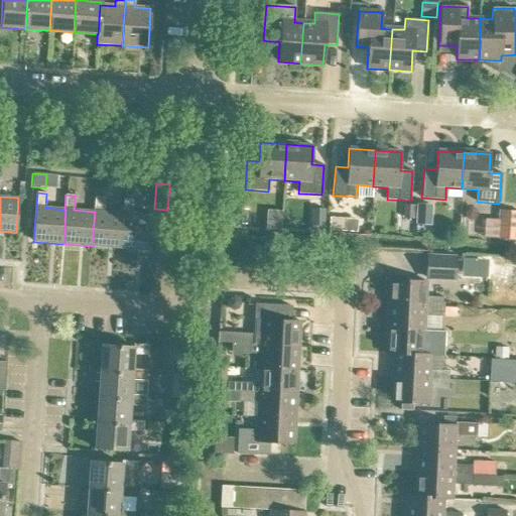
[(95,212),(92,246),(121,248),(123,214),(122,214),(103,213),(104,198),(95,197),(94,212),(95,212)]
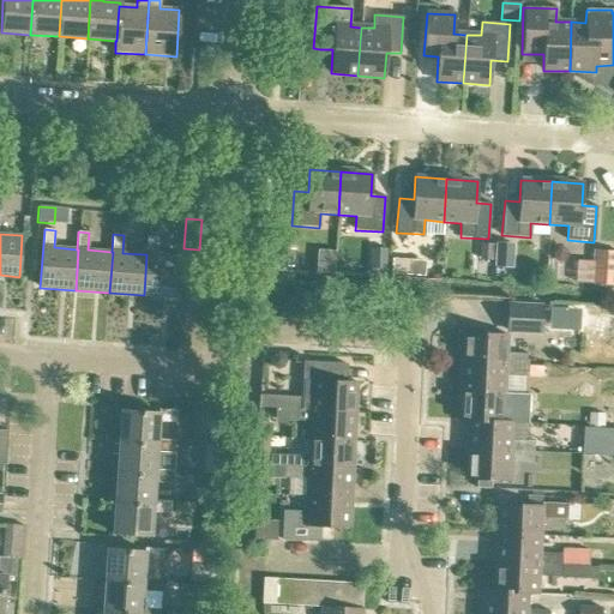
[(146,254),(144,295),(178,298),(181,257),(156,256),(158,238),(146,238),(145,254),(146,254)]
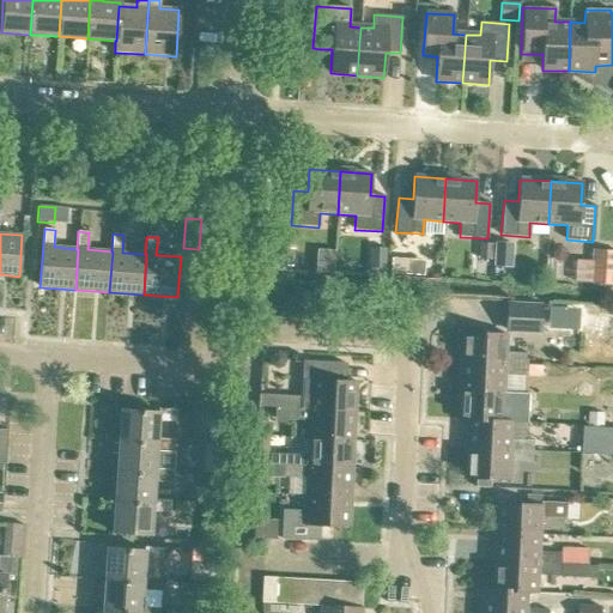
[(493,244),(480,243),(479,259),(492,259),(493,244)]
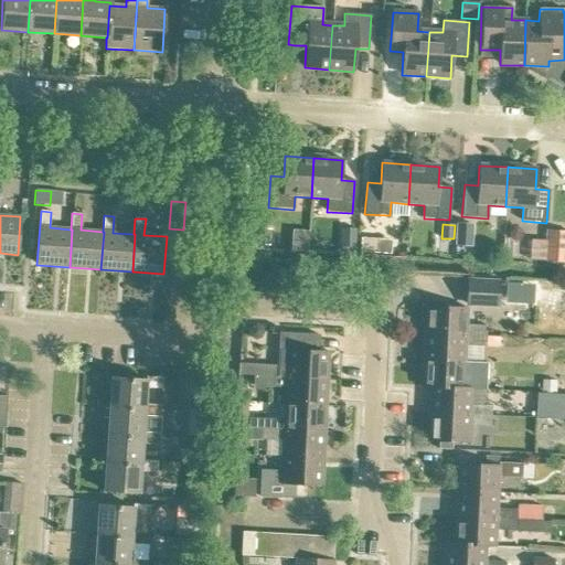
[(457,224),(456,246),(472,247),(473,224),(457,224)]
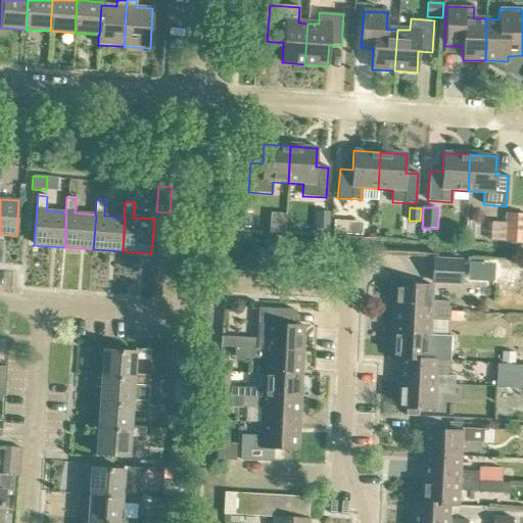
[(249,228),(250,212),(239,211),(237,227),(249,228)]
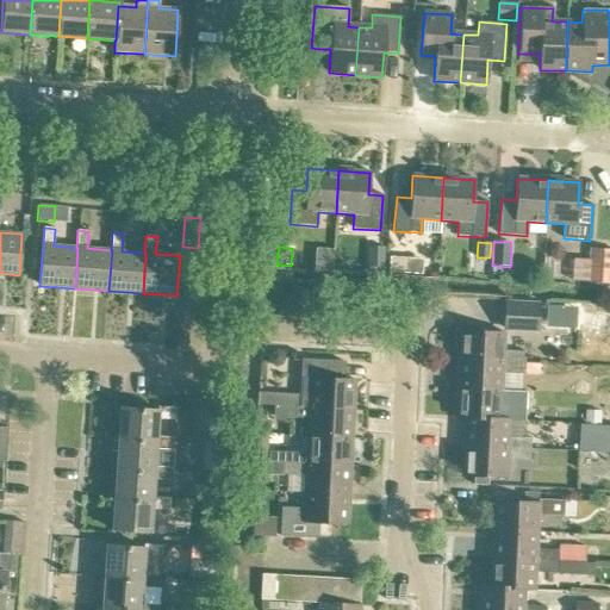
[(369,255),(369,267),(383,268),(384,256),(384,249),(371,248),(369,255)]
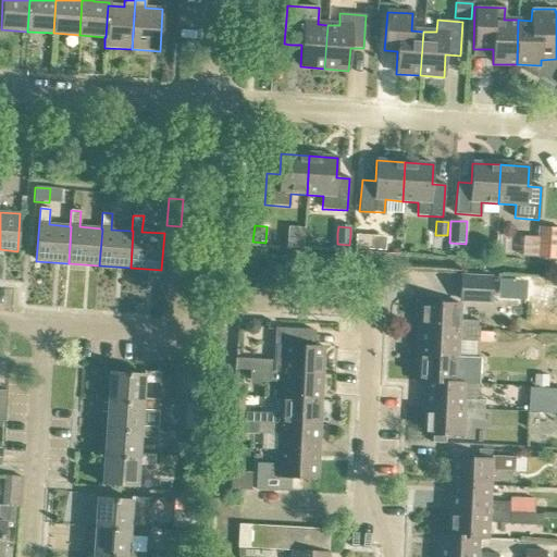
[(535,258),(556,259),(556,229),(537,227),(535,258)]
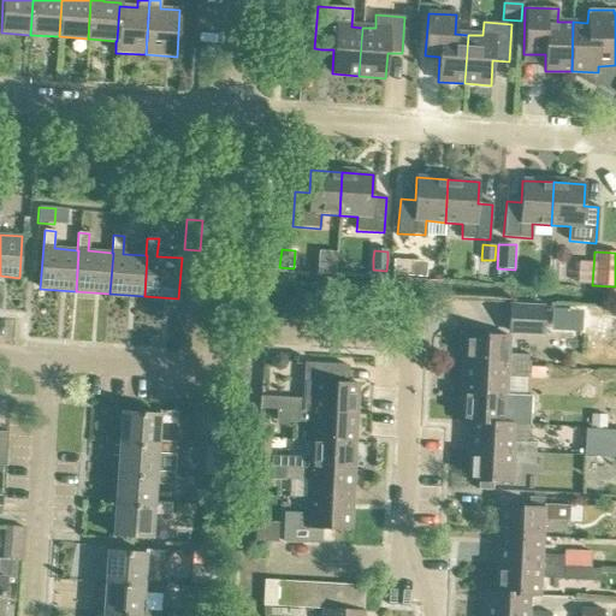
[(508,304),(507,336),(544,337),(545,306),(508,304)]
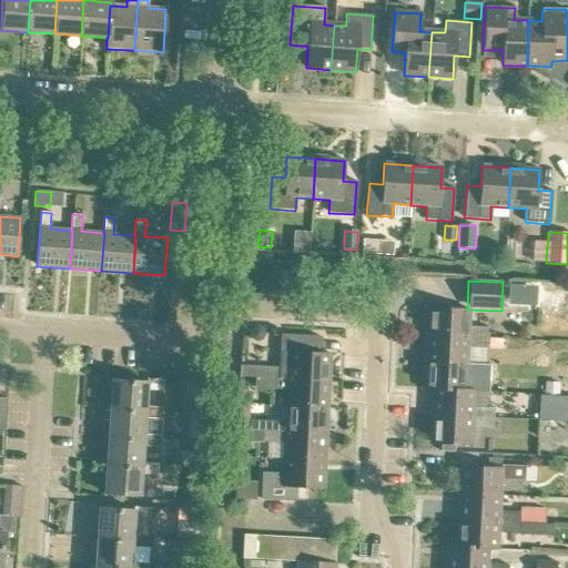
[(426,308),(425,336),(488,338),(488,328),(468,327),(469,311),(426,308)]
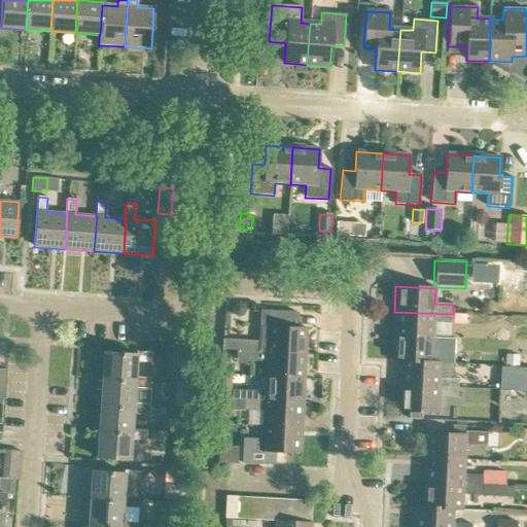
[(226,341),(226,351),(247,351),(305,354),(306,328),(295,328),(295,313),(260,311),(259,342),(226,341)]
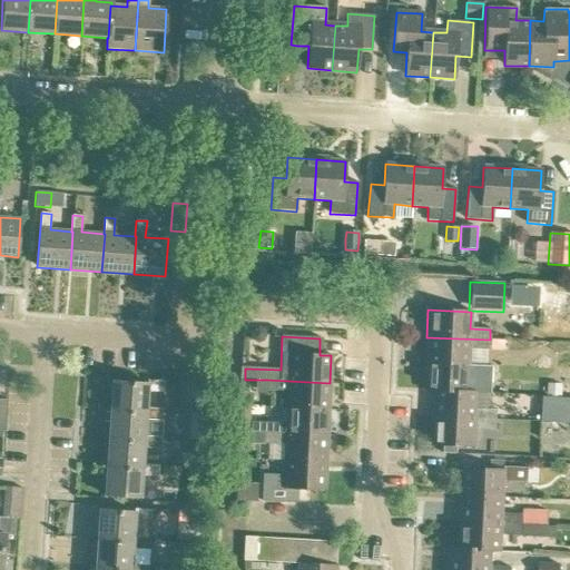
[(426,337),(425,364),(468,365),(469,350),(503,351),(504,341),(490,341),(490,340),(426,337)]
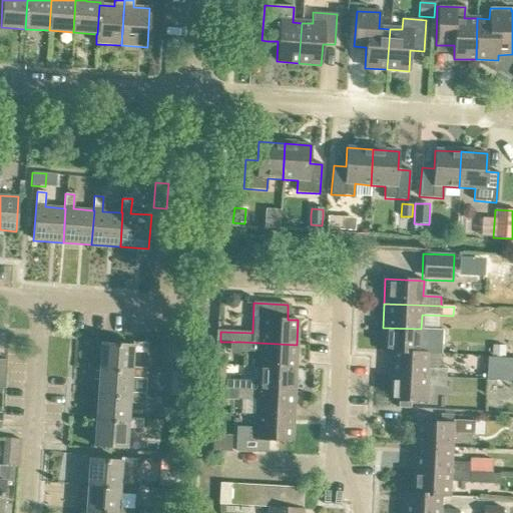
[(421,329),(383,328),(382,352),(390,352),(428,354),(438,355),(439,345),(421,344),(421,329)]
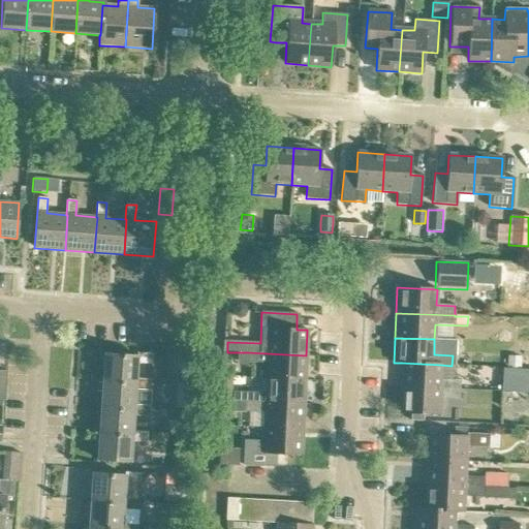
[(248,352),(247,363),(267,364),(267,365),(266,378),(305,380),(306,365),(306,355),(248,352)]
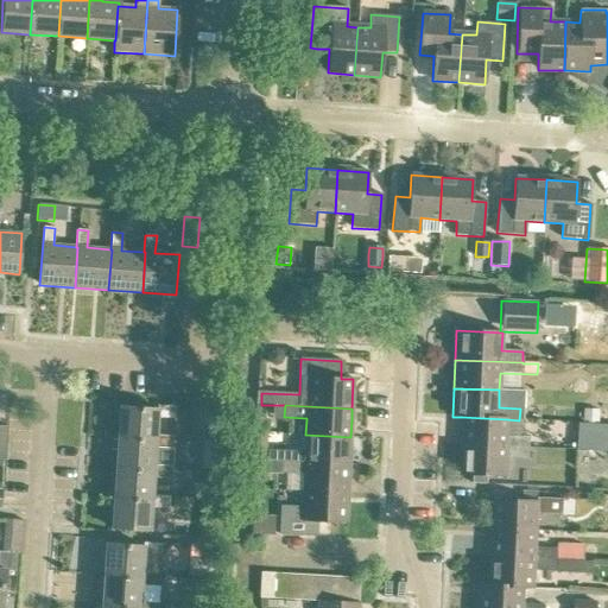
[(119,419),(118,438),(156,441),(156,436),(157,418),(175,419),(176,407),(158,406),(157,410),(120,406),(119,419)]
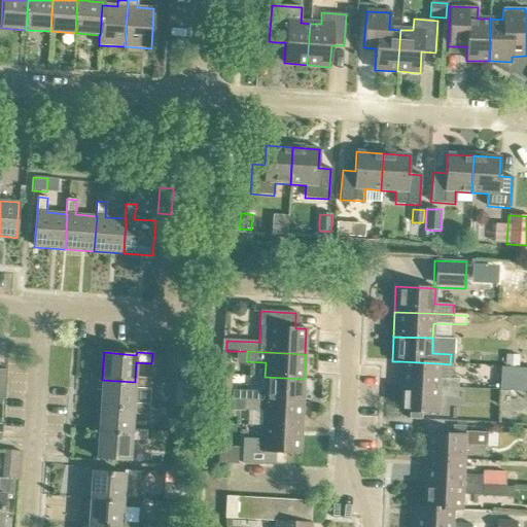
[(519,355),(505,355),(504,366),(518,367),(519,355)]
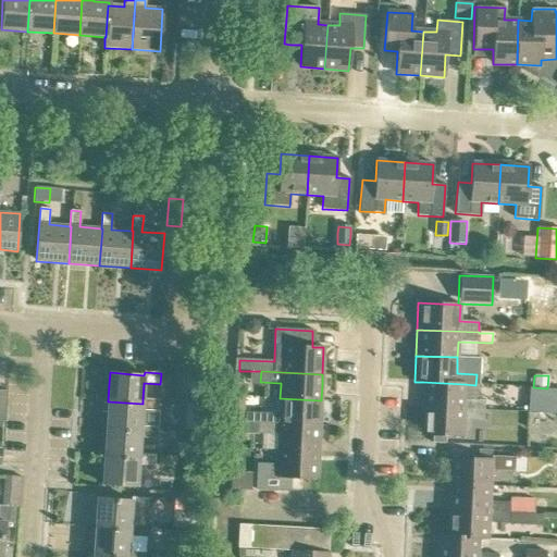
[(423,382),(422,408),(483,410),(484,400),(479,400),(480,385),(475,385),(465,384),(423,382)]
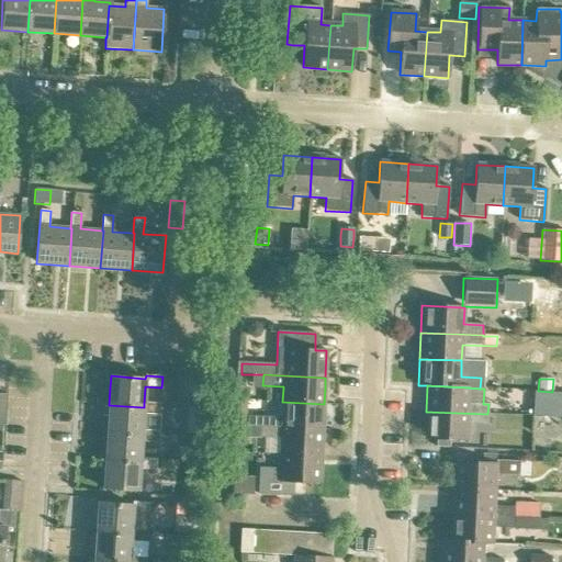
[(551,417),(561,417),(561,393),(552,393),(551,417)]
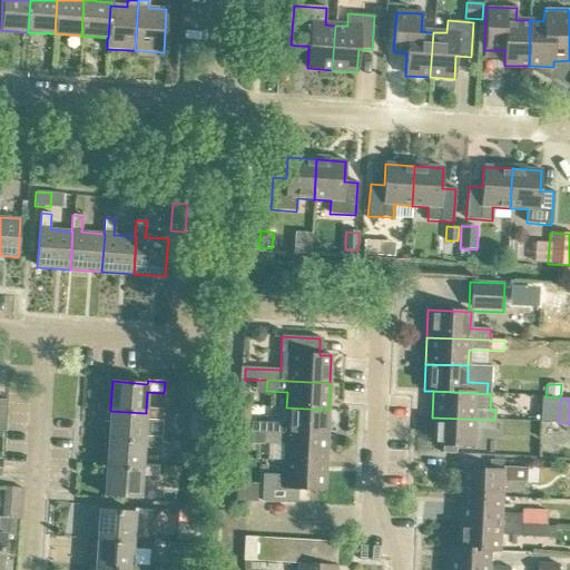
[(251,422),(249,433),(253,433),(265,433),(327,436),(328,410),(286,408),(285,424),(251,422)]
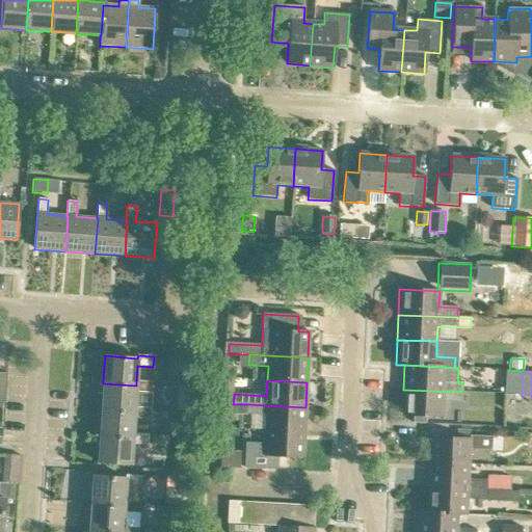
[(103,383),(101,409),(135,411),(135,407),(150,408),(152,382),(136,381),(136,386),(103,383)]
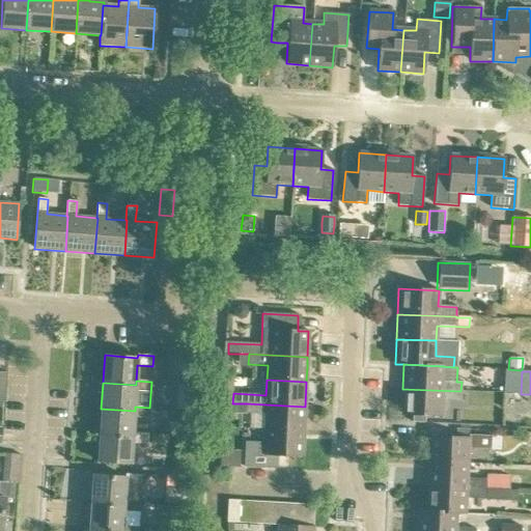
[(178,389),(177,406),(195,407),(196,390),(178,389)]
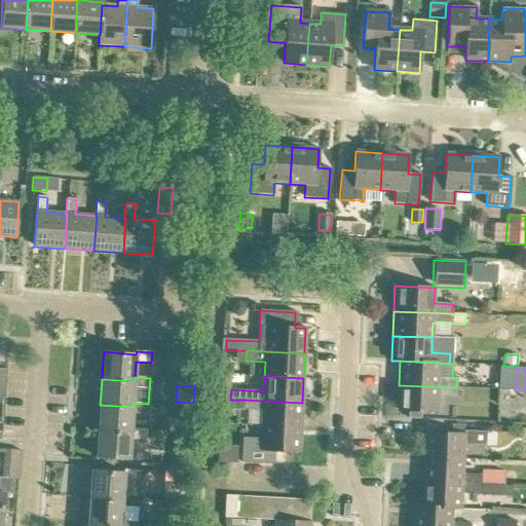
[(456,387),(399,385),(397,410),(408,411),(421,411),(437,412),(437,397),(456,398),(456,387)]
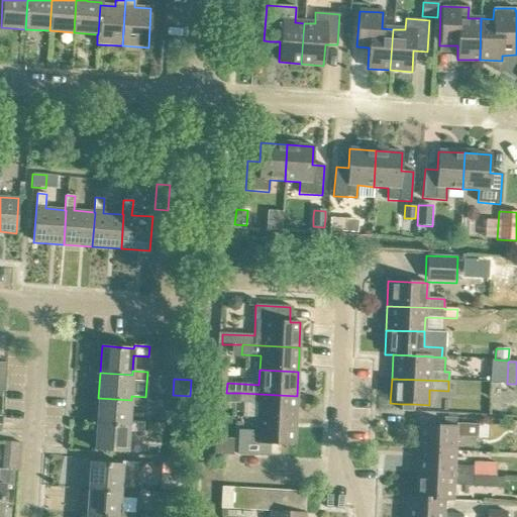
[(229,393),(228,402),(239,403),(240,393),(229,393)]
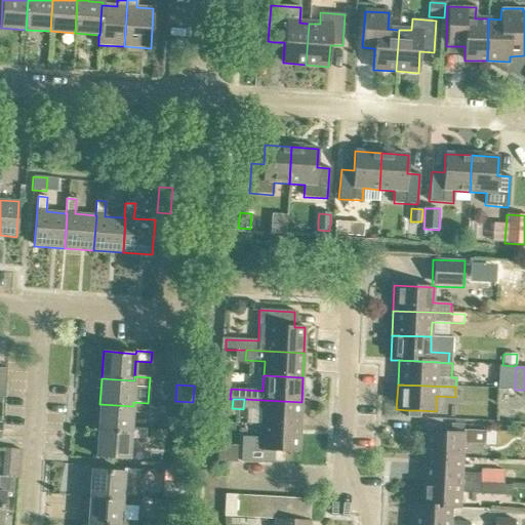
[(244,399),(243,409),(261,410),(261,425),(300,427),(301,402),(244,399)]
